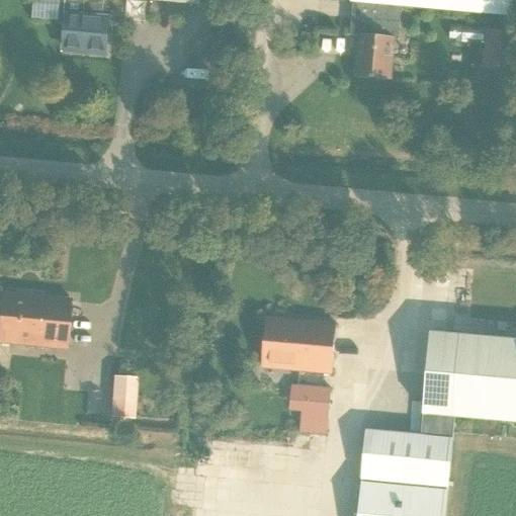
[(65,0),(64,15),(62,48),(64,48),(79,49),(79,51),(103,53),(106,16),(107,8),(122,9),(123,0),(155,0),(198,4),(198,0),(65,0)]
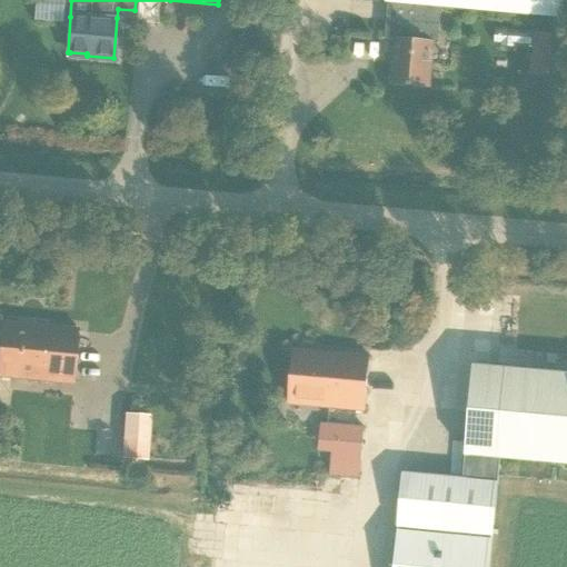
[(390,82),(428,86),(431,42),(437,43),(440,7),(563,18),(564,0),(385,0),(385,1),(387,1),(384,38),(397,39),(395,62),(391,62),(390,82)]
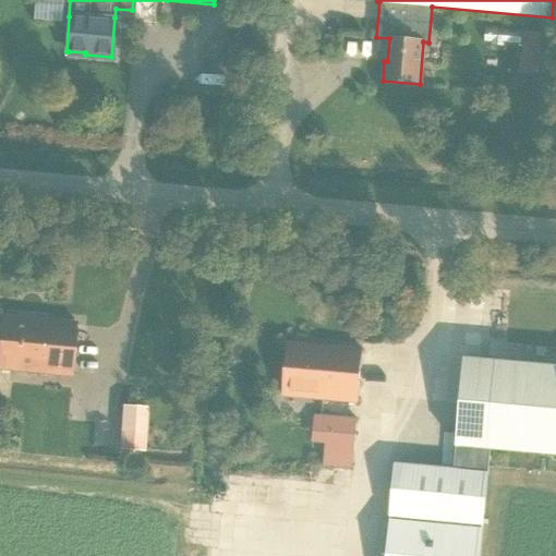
[(530,37),(527,72),(545,73),(548,38),(543,38),(544,32),(530,29),(530,37)]
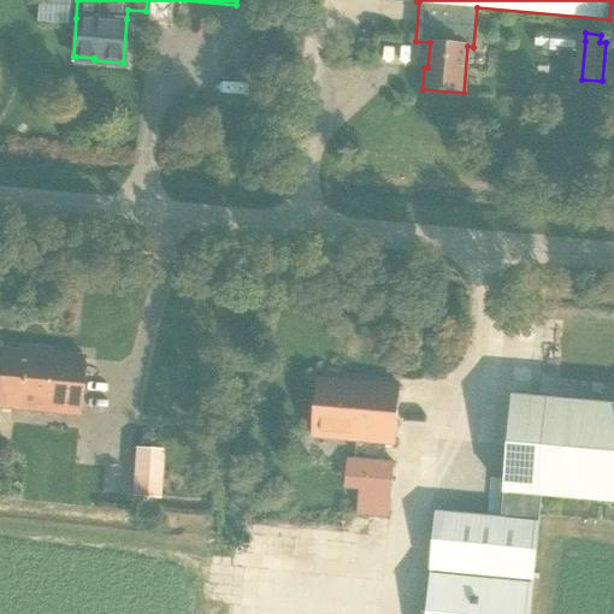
[(0,407),(77,414),(84,354),(0,348),(0,407)]
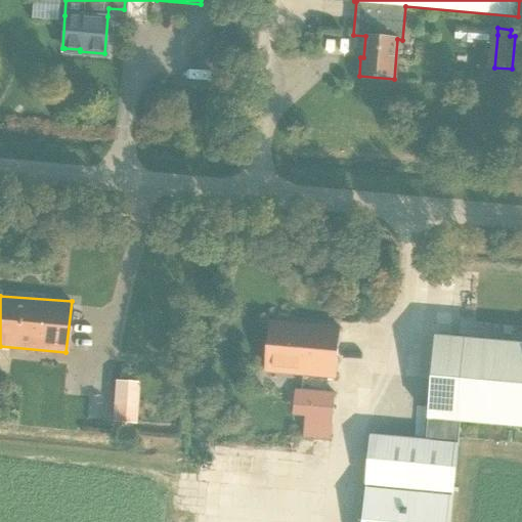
[(265,371),(335,378),(341,325),(270,319),(265,371)]
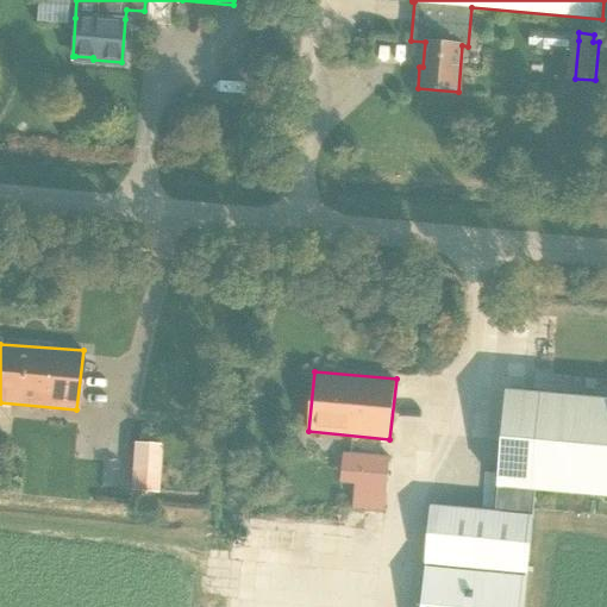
[(606,399),(505,389),(494,509),(532,513),(534,488),(606,495),(606,399)]
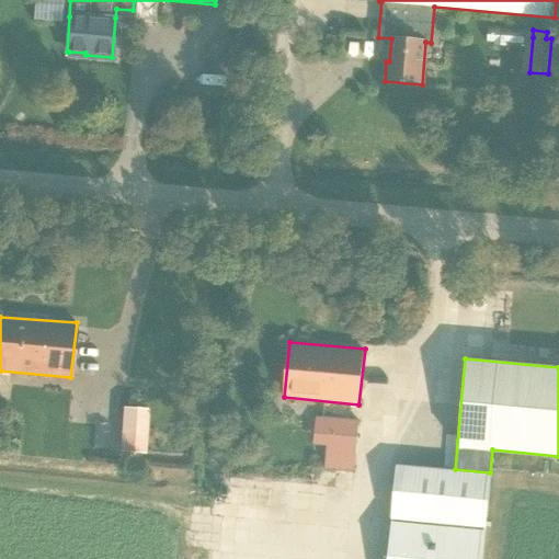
[(121,449),(143,451),(146,410),(123,408),(121,449)]
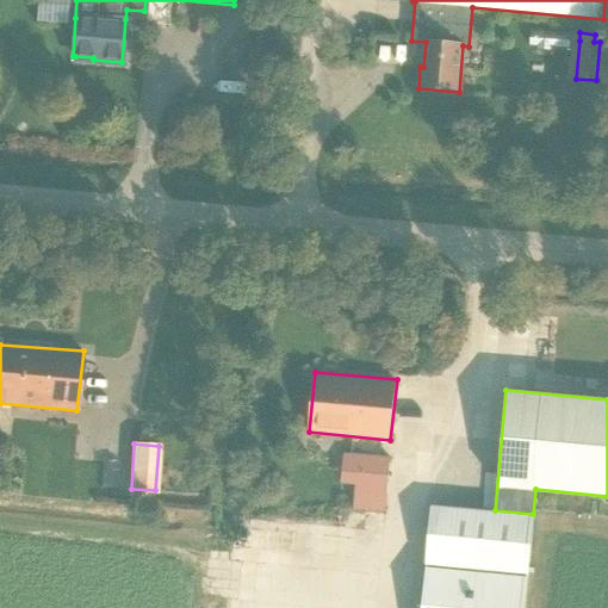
[(389,458),(342,453),(341,476),(355,477),(353,508),(384,510),(389,458)]
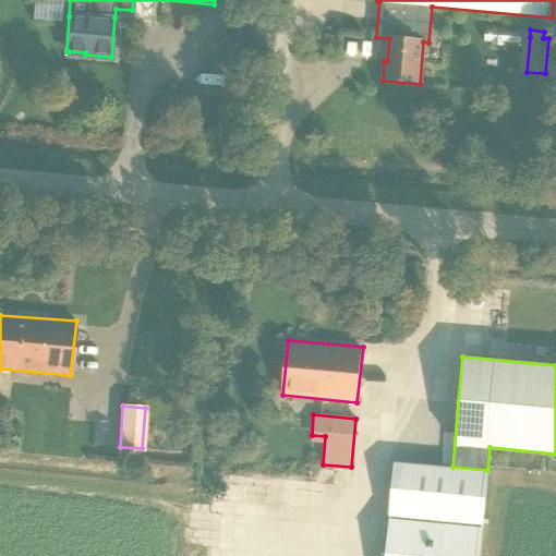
[(385,555),(479,555),(487,470),(452,467),(394,461),(385,555)]
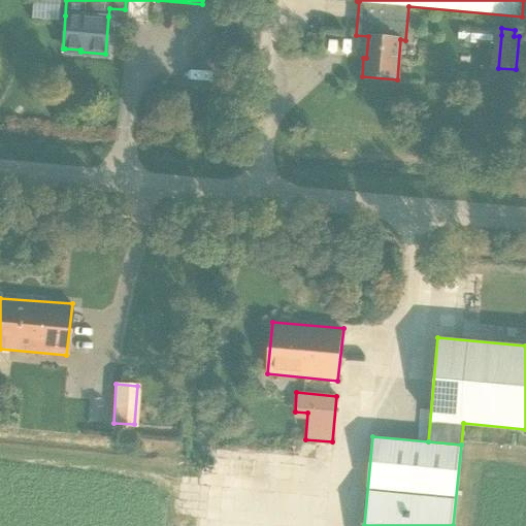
[(201,463),(203,440),(192,440),(191,462),(201,463)]
